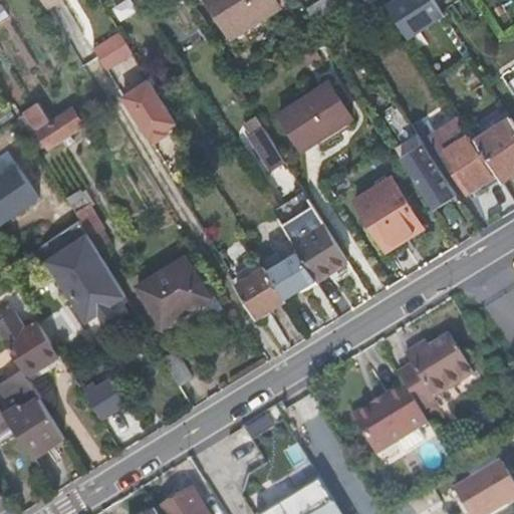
[(0,1),(0,23),(10,20),(2,0),(0,1)]
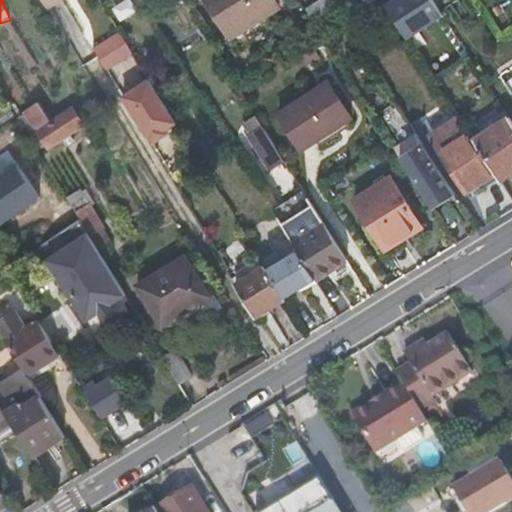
[(117,22),(137,13),(131,0),(127,0),(111,7),(117,22)]
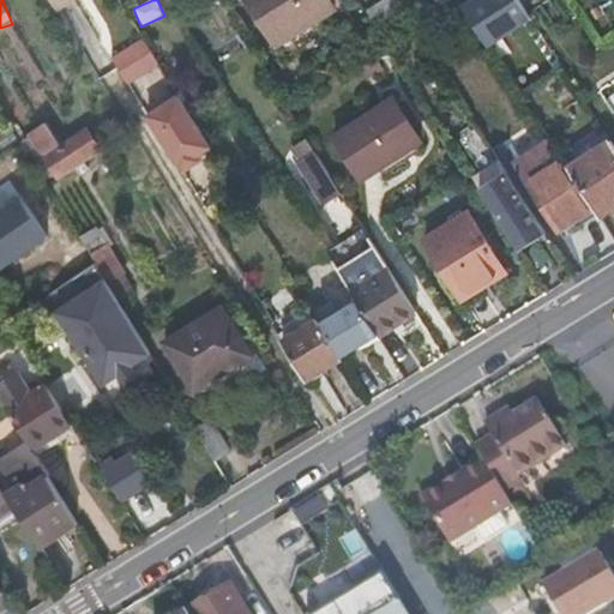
[(331,0),(247,0),(277,46),(337,8),(331,0)]
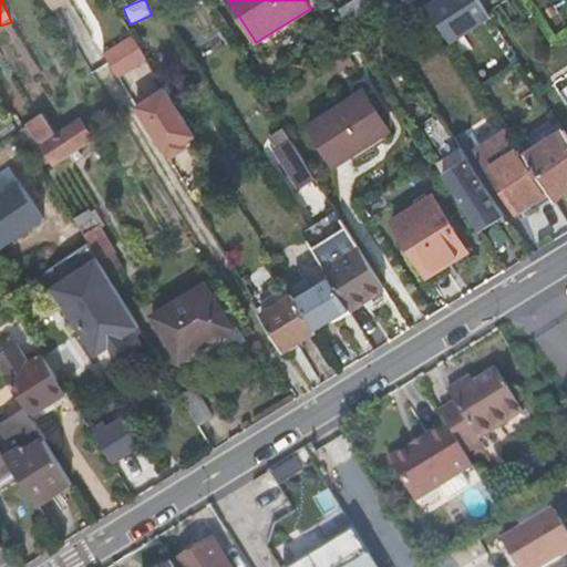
[(367,0),(353,0),(339,10),(348,24),(373,9),(372,8),(367,0)]
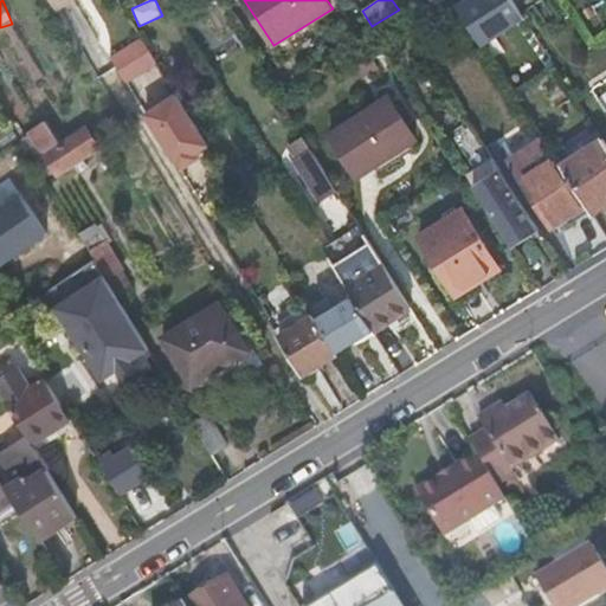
[(449,5),(445,0),(431,0),(438,12),(449,5)]
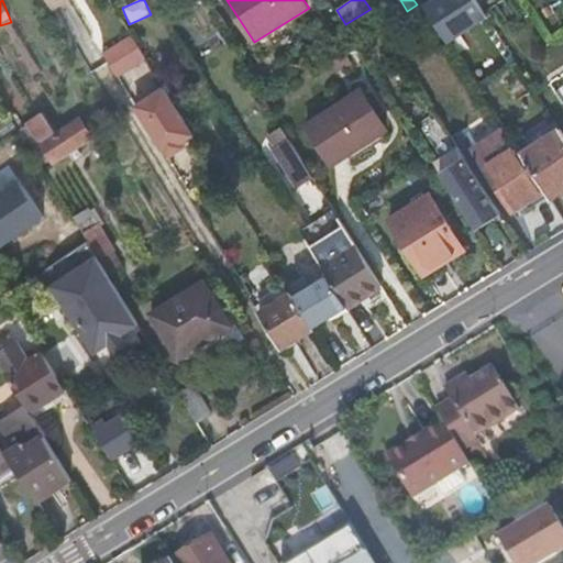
[(475,0),(429,0),(421,7),(449,46),(488,18),(475,0)]
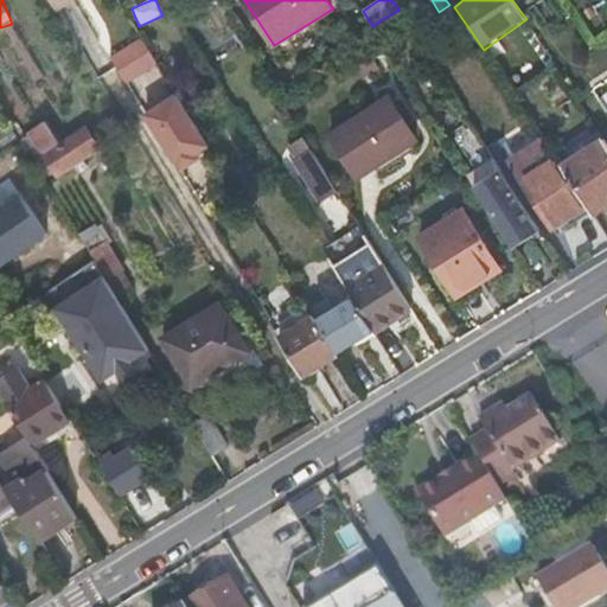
[(158,63),(142,38),(110,57),(127,82),(158,63)]
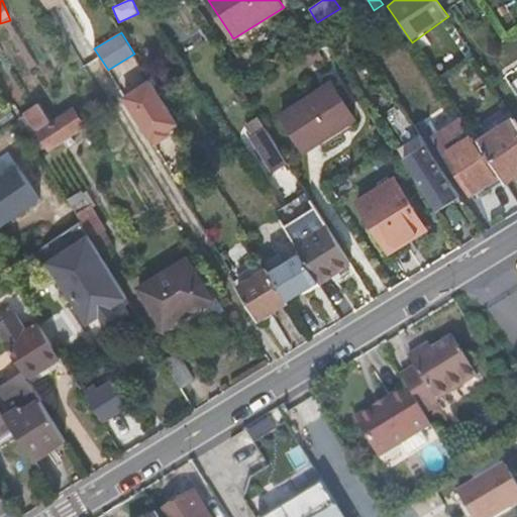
[(318,49),(305,58),(310,67),(323,59),(318,49)]
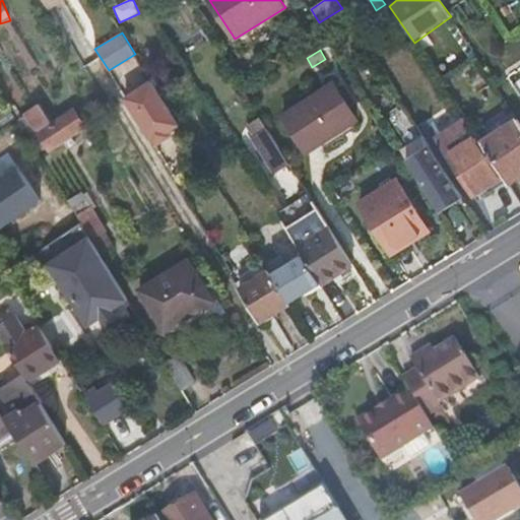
[(168,132),(180,125),(158,92),(152,82),(126,99),(150,138),(164,130),(166,134),(168,132)]
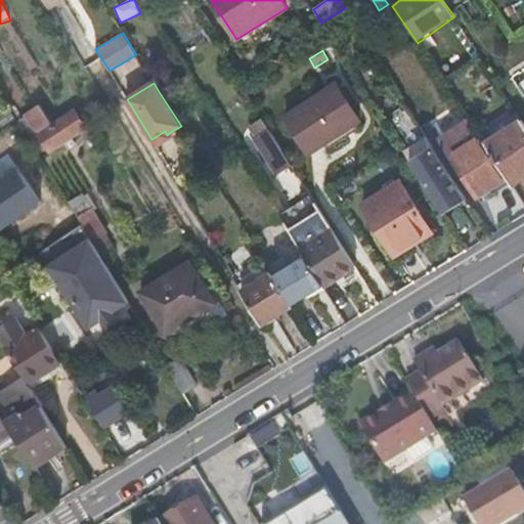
[(361,120),(338,84),(286,118),(309,154),(361,120)]
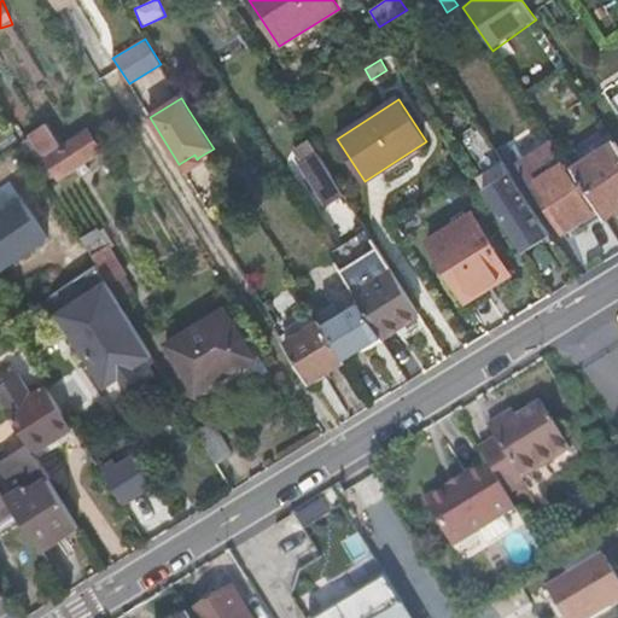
[(64,147),(48,124),(31,135),(33,136),(23,143),(46,178),(56,172),(59,178),(103,151),(89,130),(64,147)]
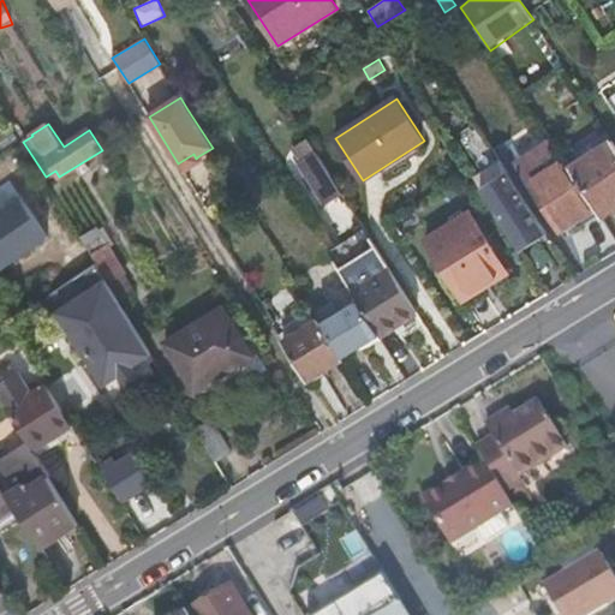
[(481,129),(463,141),(483,172),(475,178),(483,190),(518,246),(545,230),(509,173),(481,129)]
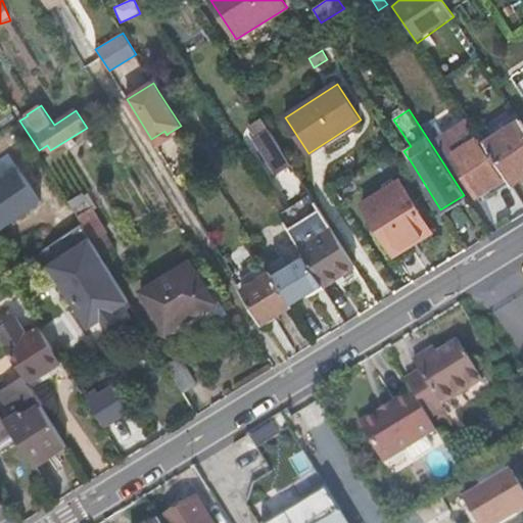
[(293,165),(265,122),(263,119),(250,126),(257,136),(254,138),(278,175),(293,165)]
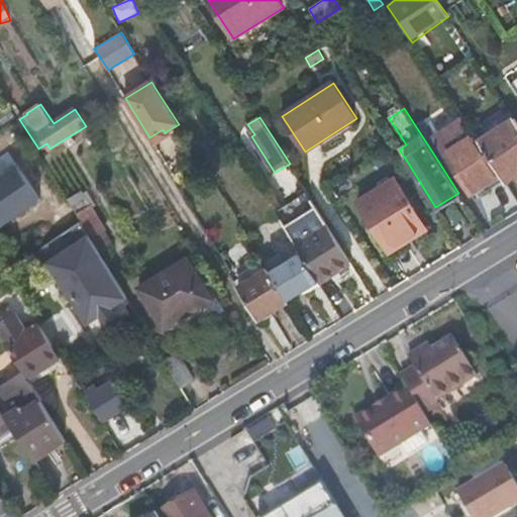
[(434,136),(471,195),(501,176),(480,142),(463,117),(434,136)]
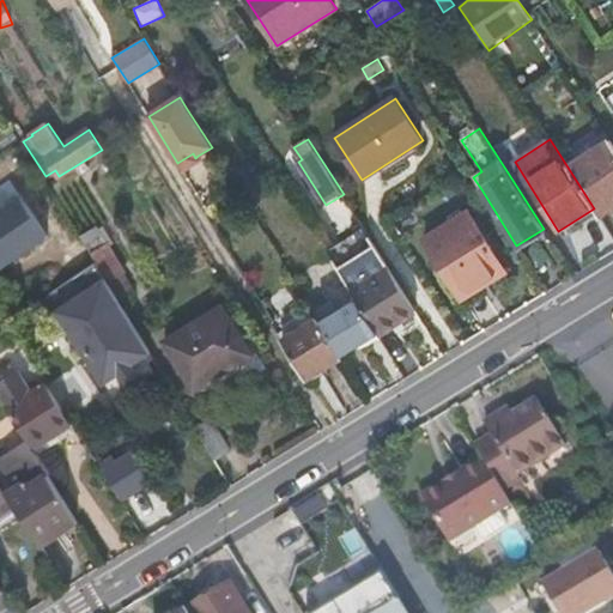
[(612,207),(612,145),(611,141),(569,169),(594,208),(600,217),(612,207)]
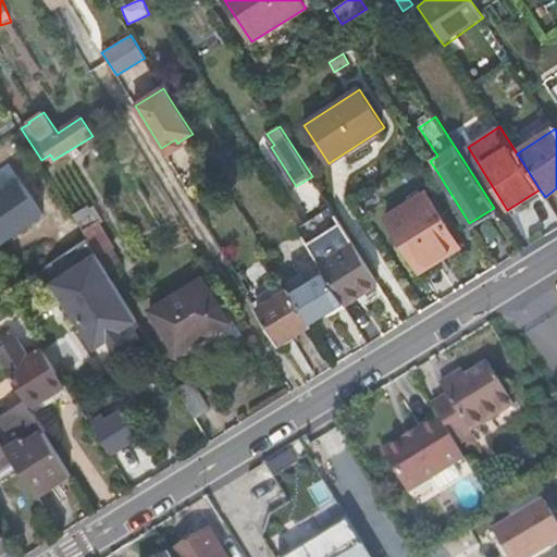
[(180,141),(177,144),(175,139),(161,148),(166,157),(183,146),(180,141)]
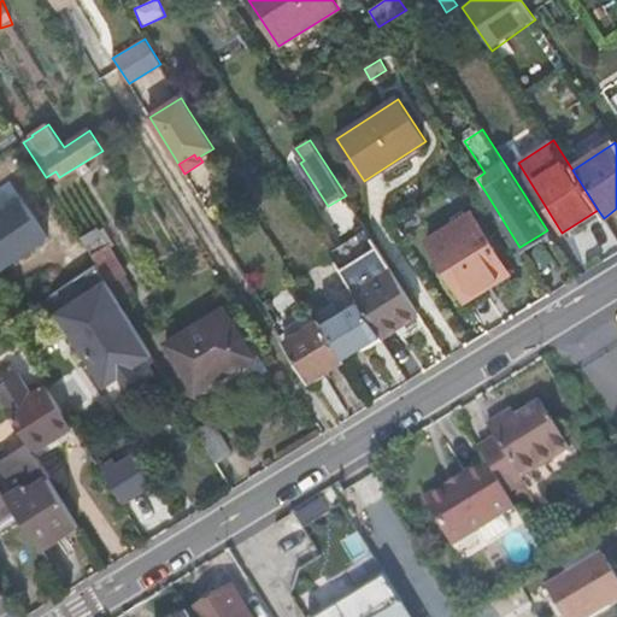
[(428,242),(462,297),(487,281),(491,287),(511,274),(474,213),(428,242)]
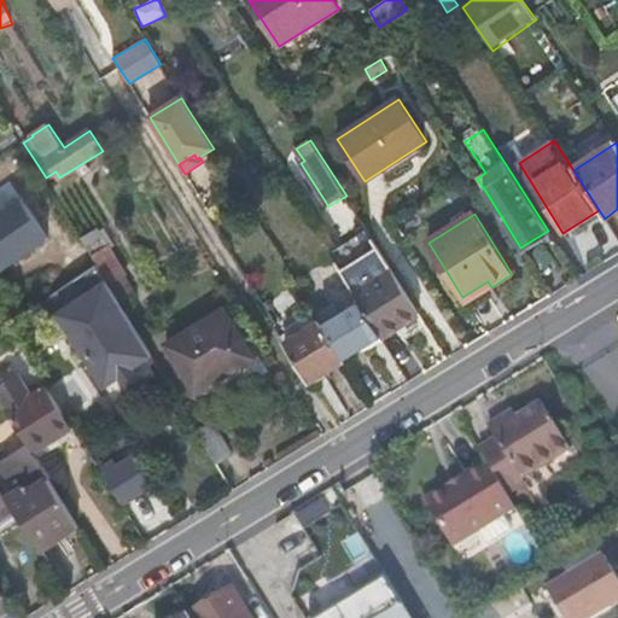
[(99,228),(81,239),(108,283),(121,303),(138,292),(99,228)]
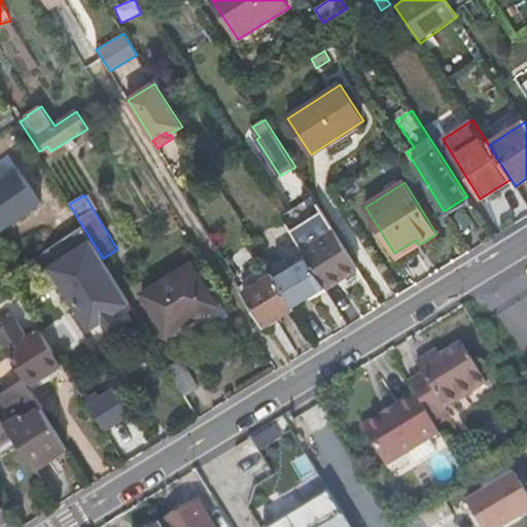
[(290,232),(303,251),(307,257),(326,288),(358,268),(336,231),(322,211),(290,232)]
